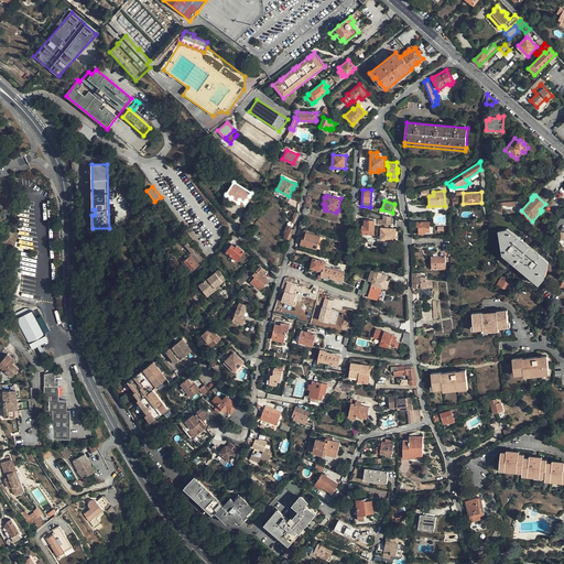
[(362,226),(361,234),(375,234),(375,220),(365,220),(365,226),(362,226)]
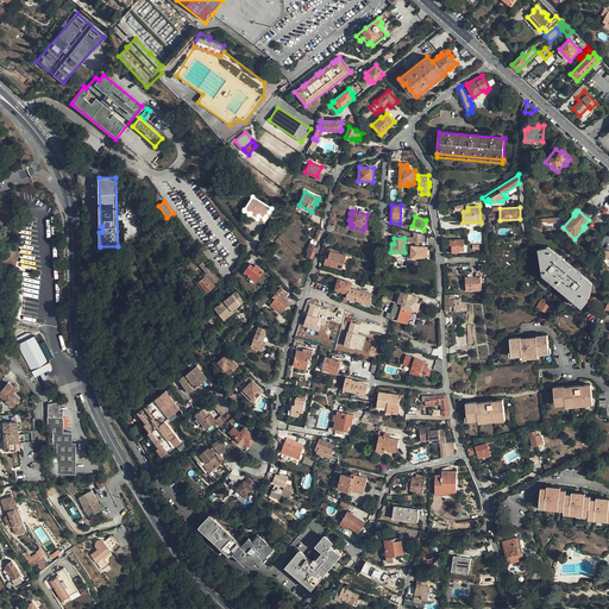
[(452,245),(452,248),(452,253),(459,253),(459,251),(464,251),(464,239),(450,239),(450,245),(452,245)]
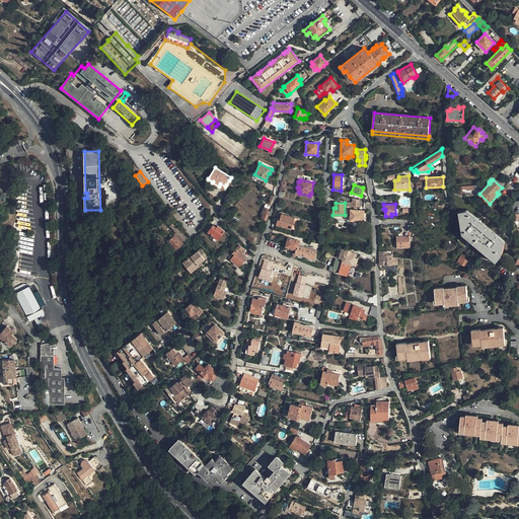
[(504,241),(467,211),(461,213),(464,233),(496,258),(502,252),(504,241)]
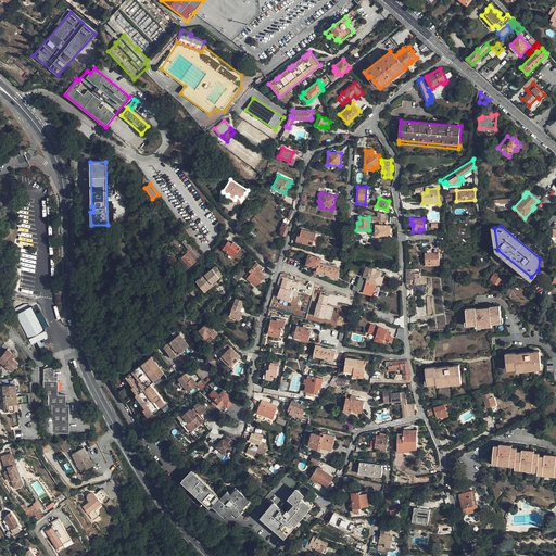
[(391,228),(382,228),(379,227),(376,227),(376,239),(380,239),(381,240),(386,240),(387,239),(391,239),(391,228)]
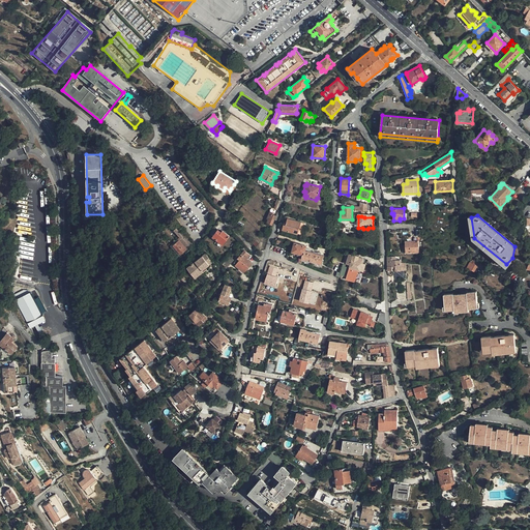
[(288,217),(287,222),(286,225),(284,225),(283,230),(298,234),(301,222),(288,217)]
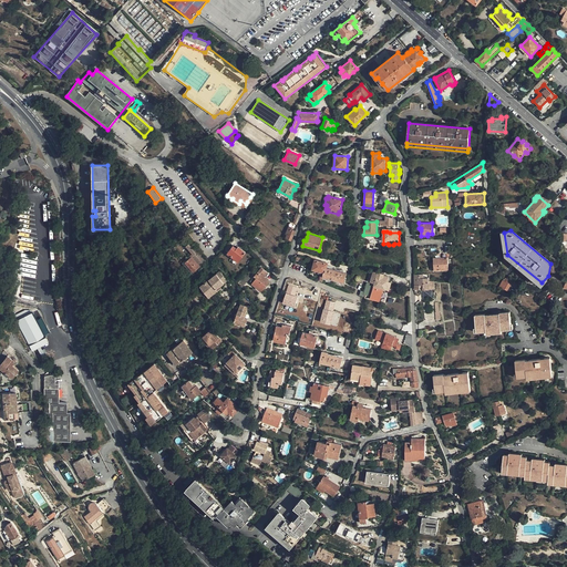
[(186,263),(194,271),(206,260),(198,251),(189,243),(186,246),(194,255),(186,263)]
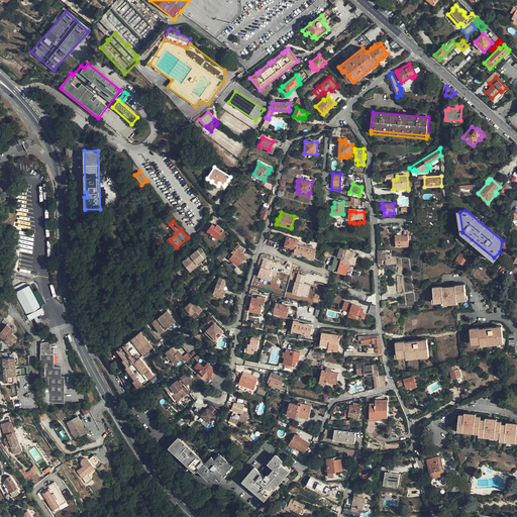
[(217,225),(216,226),(213,224),(207,230),(217,238),(223,230),(217,225)]
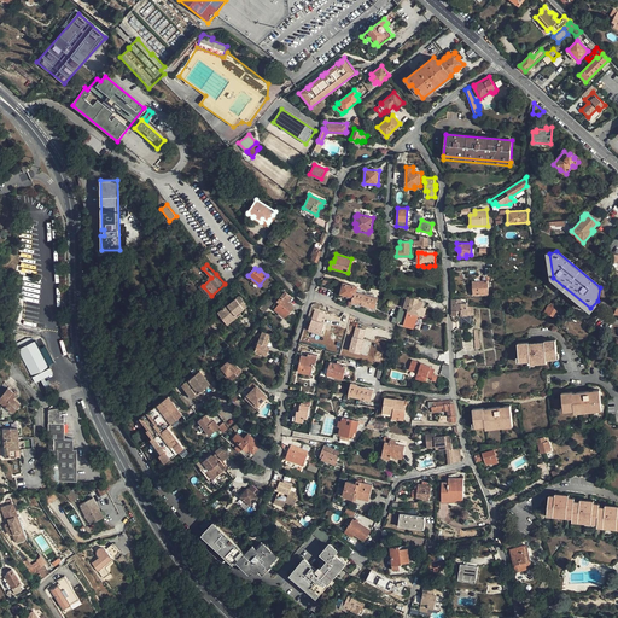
[(488,280),(472,281),(473,295),(489,293),(488,280)]
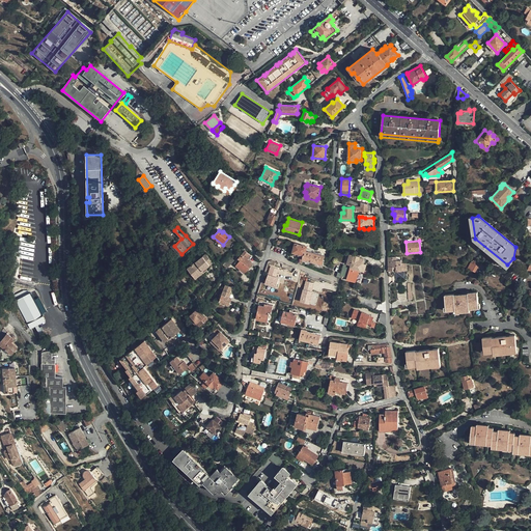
[(305,255),(306,251),(307,246),(296,243),(292,252),(304,255),(305,255)]
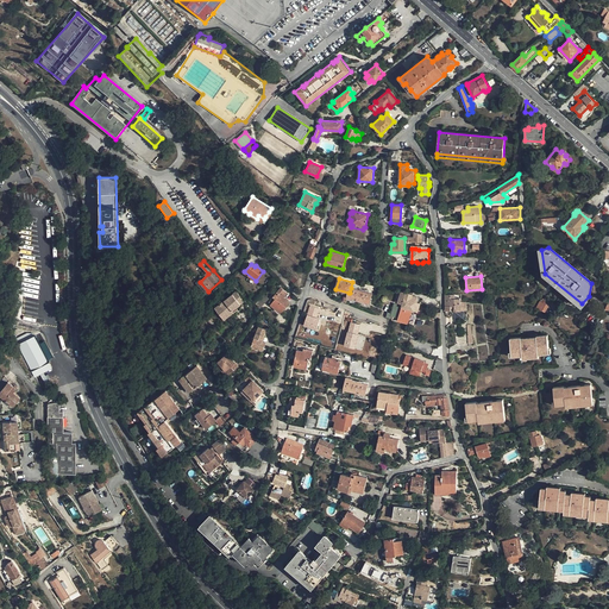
[(277,307),(282,311),(289,302),(284,297),(287,293),(281,288),(272,297),(275,299),(270,305),(276,309),(277,307)]
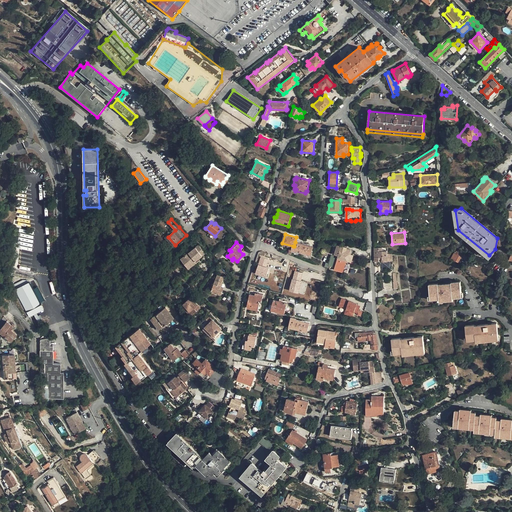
[(313,247),(295,242),(294,246),(293,246),(292,249),(311,255),(313,247)]
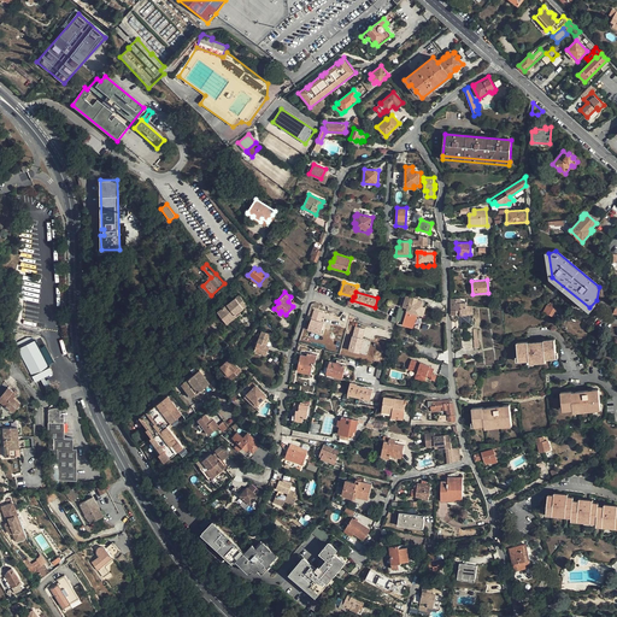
[(239,312),(240,311),(247,306),(239,293),(228,300),(229,304),(218,311),(224,318),(229,315),(233,319),(239,315),(239,312)]
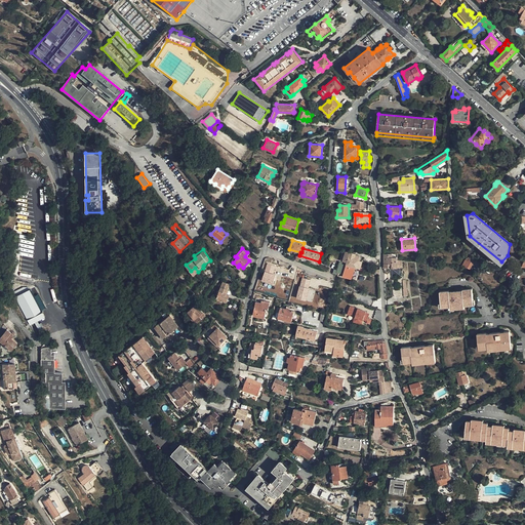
[(362,265),(362,263),(363,261),(359,260),(360,256),(356,254),(356,253),(346,250),(342,260),(347,261),(348,259),(362,265)]
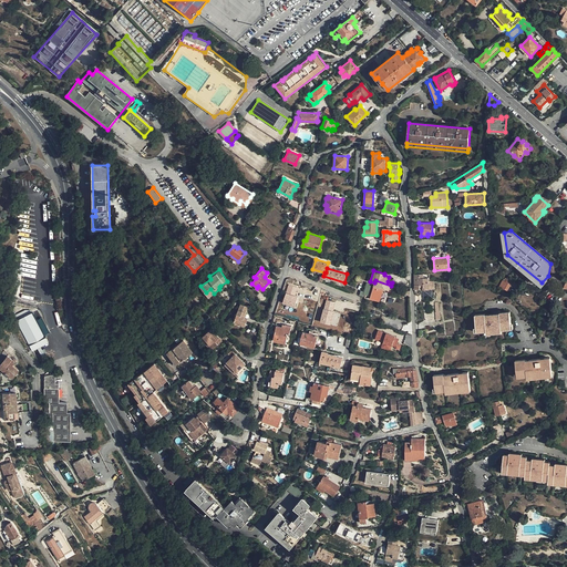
[(414,275),(414,289),(420,289),(420,285),(423,285),(424,290),(434,289),(434,281),(430,280),(430,278),(424,278),(423,274),(414,275)]
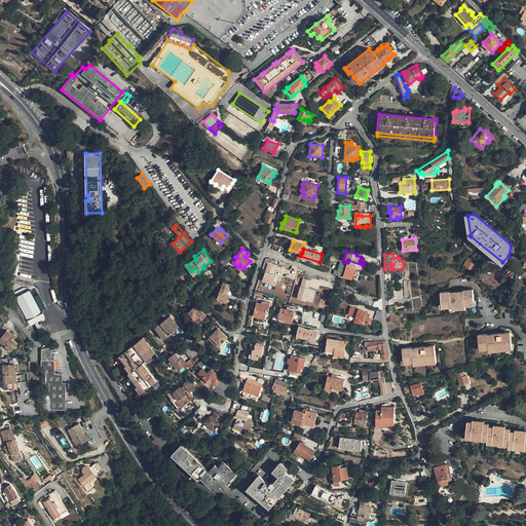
[(464,265),(471,269),(475,263),(481,266),(482,264),(472,258),(471,259),(468,258),(467,261),(466,260),(464,265)]
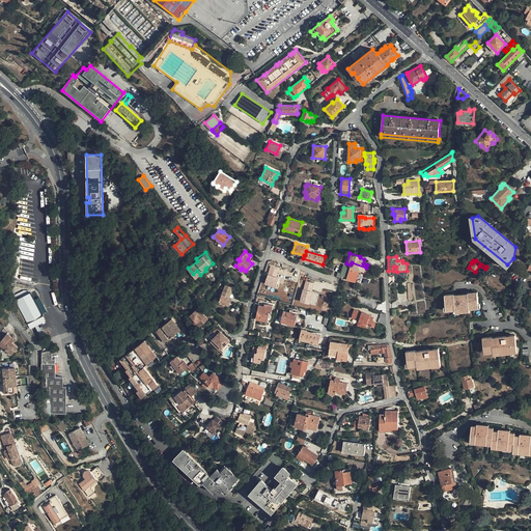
[(364,272),(366,268),(352,262),(351,264),(351,267),(348,271),(346,277),(346,279),(356,282),(359,271),(364,272)]
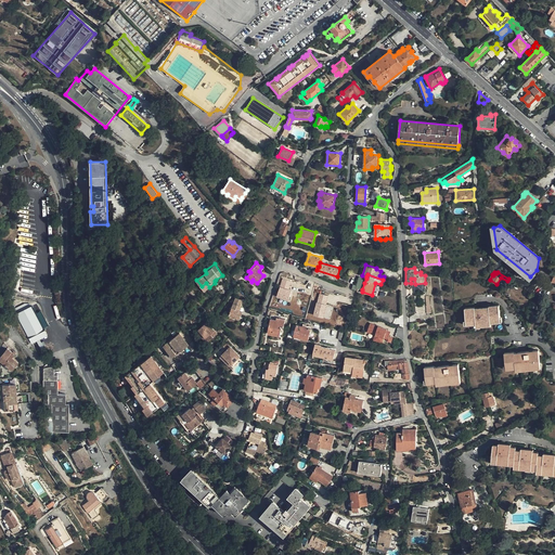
[(282,278),(275,297),(288,301),(292,291),(289,289),(292,281),(282,278)]
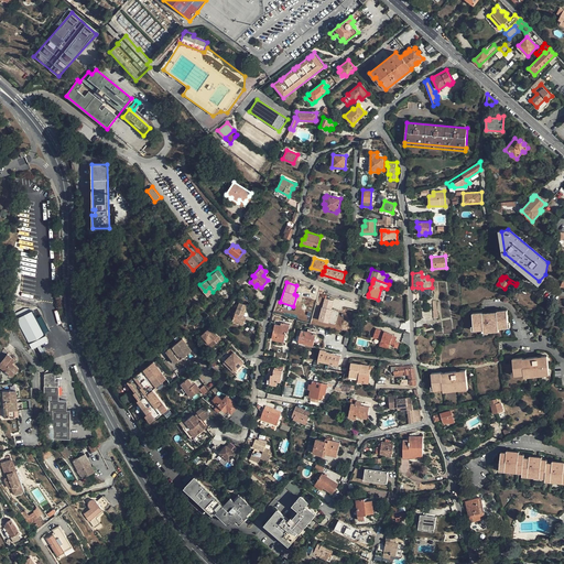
[(323,299),(320,321),(312,318),(311,324),(335,328),(338,312),(332,311),(334,301),(323,299)]
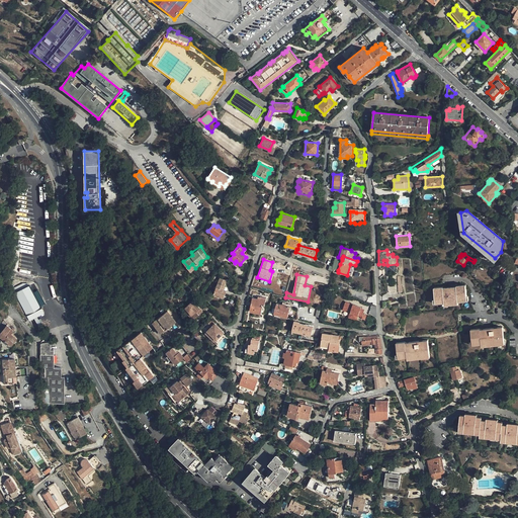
[(226,281),(220,278),(213,293),(214,294),(214,295),(219,297),(219,296),(224,297),(226,291),(223,289),(226,281)]
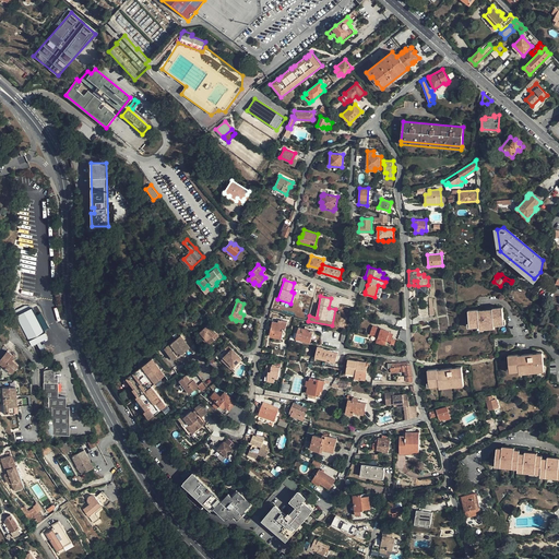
[(14,313),(15,317),(32,345),(48,335),(34,311),(32,307),(25,307),(14,313)]
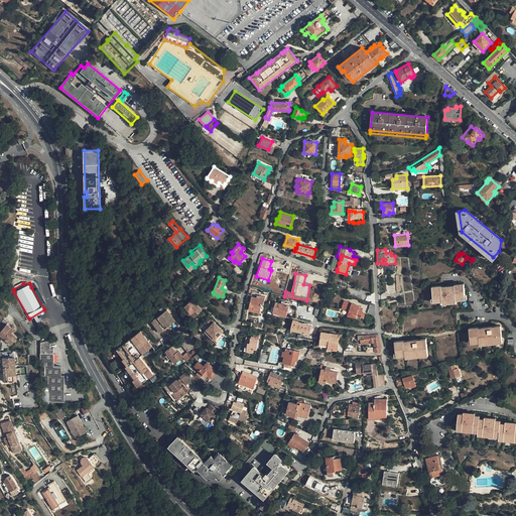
[(442,298),(442,301),(457,300),(456,297),(465,296),(464,284),(455,284),(455,285),(441,287),(441,286),(432,286),(433,299),(442,298)]
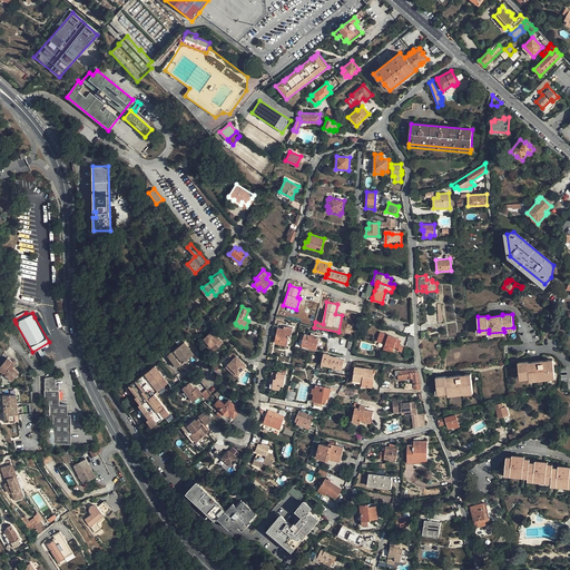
[(287,326),(287,327),(286,330),(284,330),(278,327),(275,342),(287,345),(290,335),(292,336),(293,327),(287,326)]
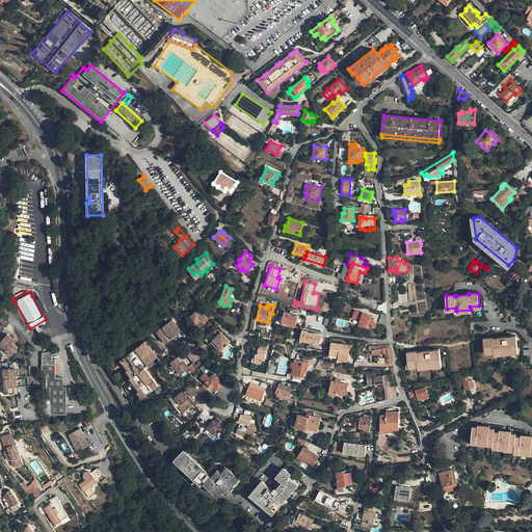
[(208,320),(197,309),(189,315),(193,320),(196,323),(201,321),(203,324),(208,320)]
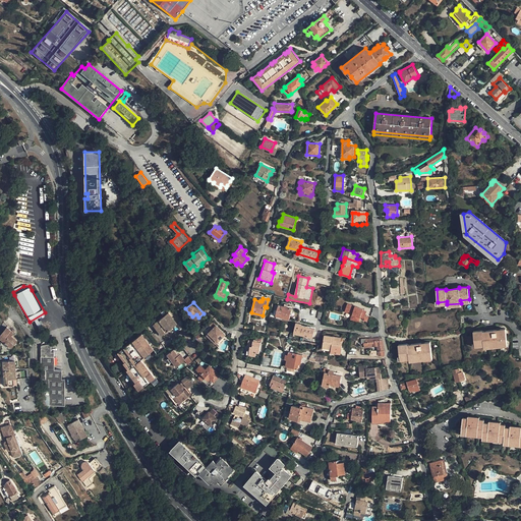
[(353,305),(347,304),(345,312),(352,314),(351,320),(358,322),(360,317),(364,319),(366,311),(362,310),(363,309),(355,306),(354,307),(353,306),(353,305)]
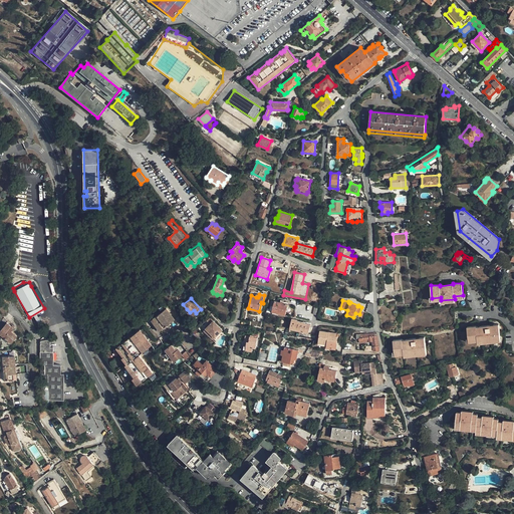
[(283,302),(280,302),(275,301),(272,311),(285,315),(288,304),(283,302)]
